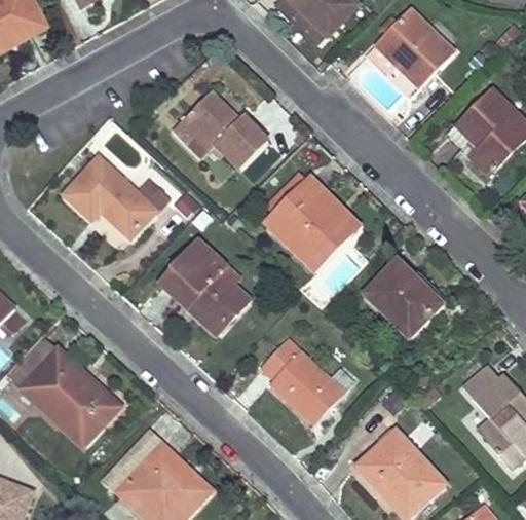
[(0,0),(0,37),(15,29),(21,38),(42,26),(28,0),(0,0)]
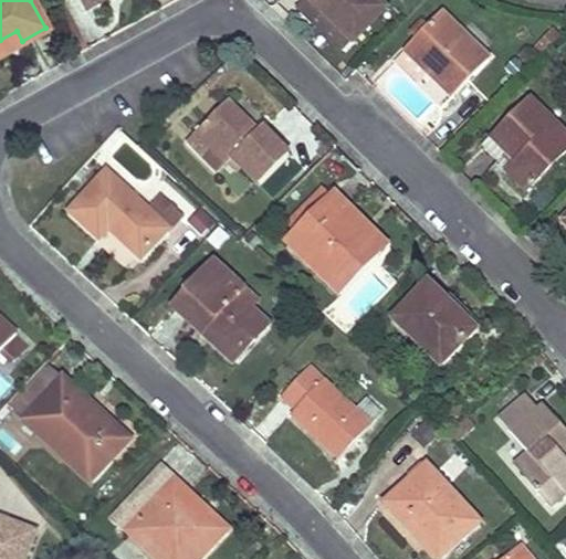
[(297,0),(296,1),(343,46),(354,37),(316,0),(297,0)]
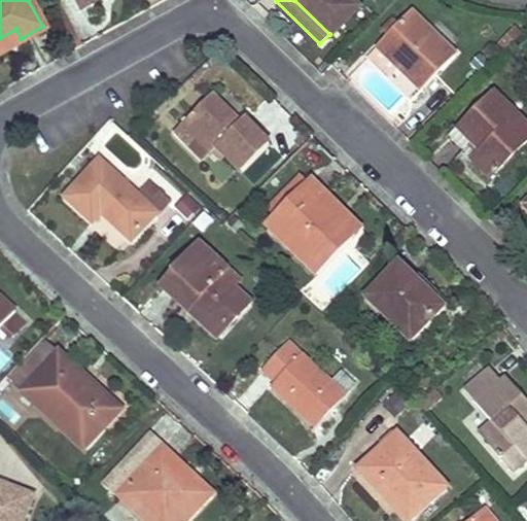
[(294,0),(329,34),(360,1),(359,0),(294,0)]
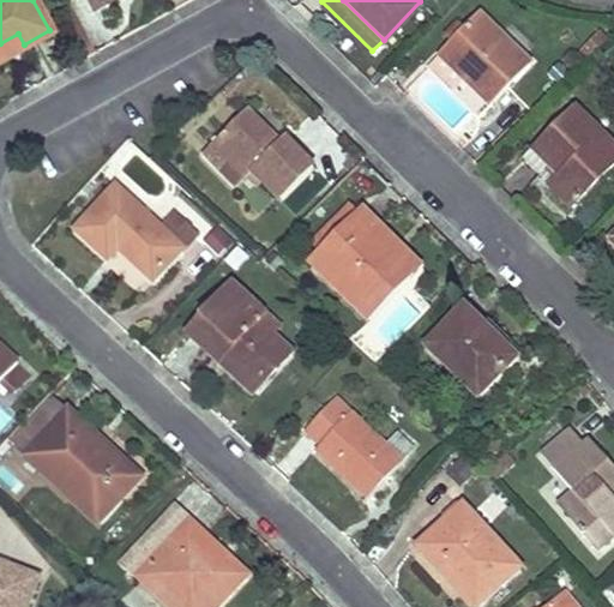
[(481,8),(441,49),(492,97),(530,58),(481,8)]
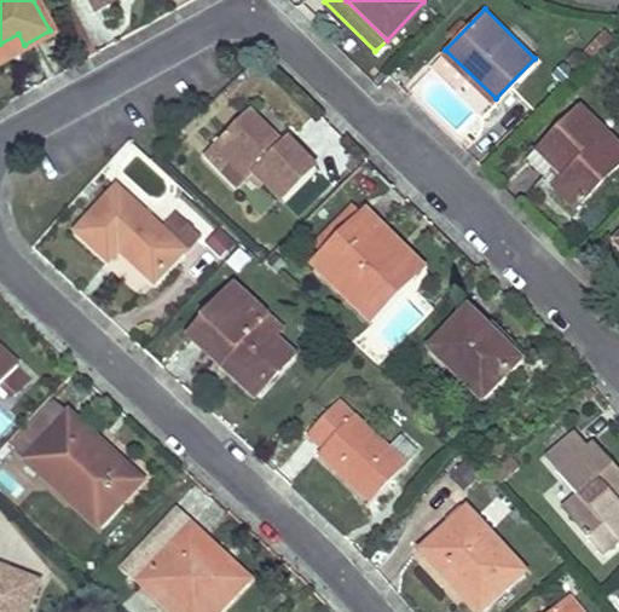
[(612,33),(605,27),(586,45),(594,52),(612,33)]
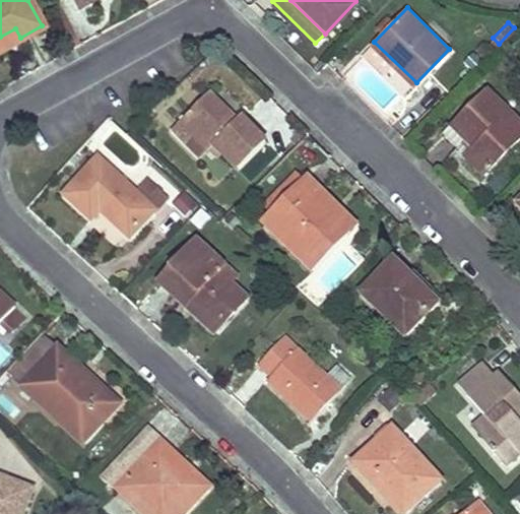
[(15,28),(0,37),(0,48),(20,38),(15,28)]
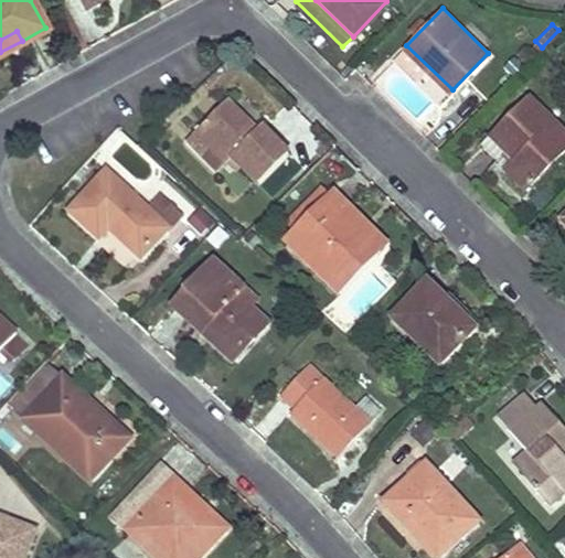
[(529,186),(564,149),(564,127),(530,92),(491,130),(515,154),(505,164),(529,186)]
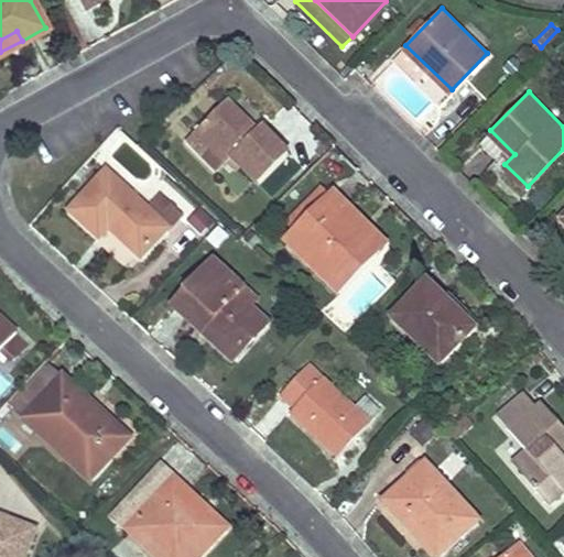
[(290,149),(262,121),(257,126),(227,96),(196,127),(226,157),(235,166),(241,160),(259,178),(290,149)]
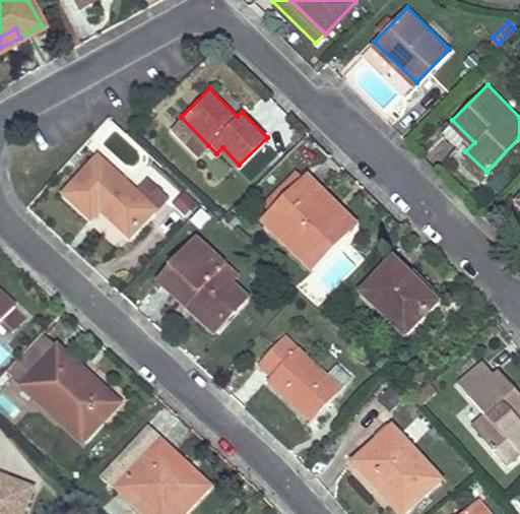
[(208,145),(181,117),(172,125),(200,154),(208,145)]
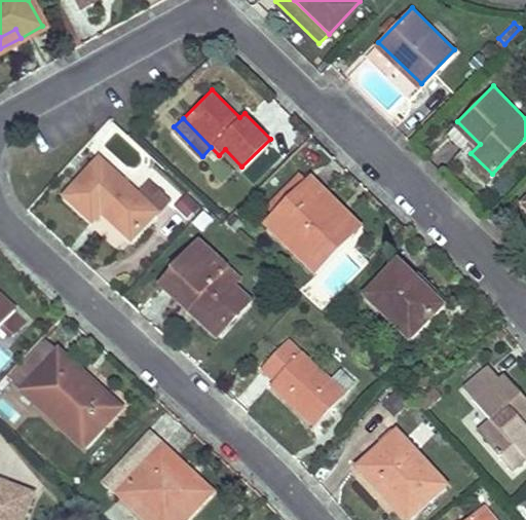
[(448,131),(471,153),(480,144),(457,121),(448,131)]
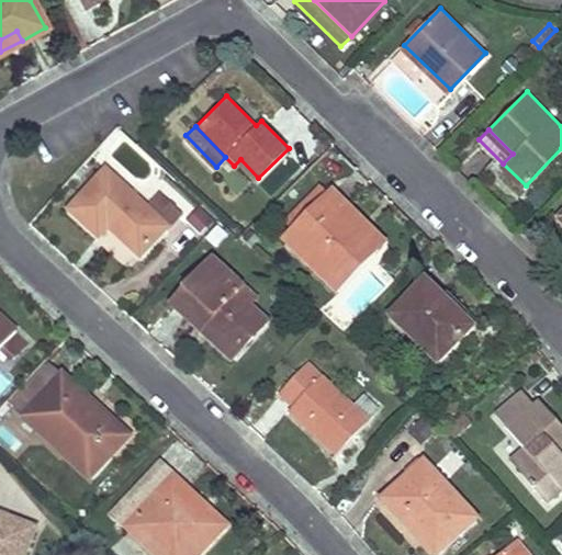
[(107,166),(70,204),(99,229),(108,219),(141,249),(166,222),(167,223),(180,210),(158,189),(146,202),(107,166)]
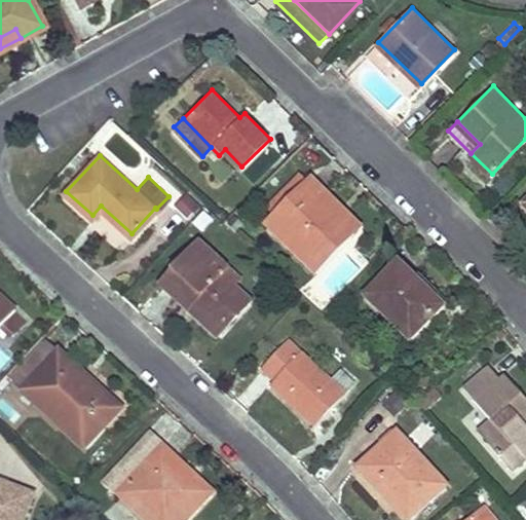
[(275,211),(266,219),(315,268),(352,231),(329,208),(337,199),(311,175),(308,177),(301,170),(268,203),(275,211)]
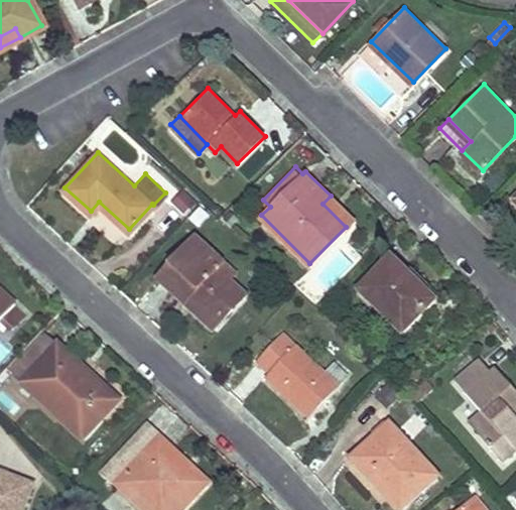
[(181,185),(170,201),(185,213),(197,198),(181,185)]
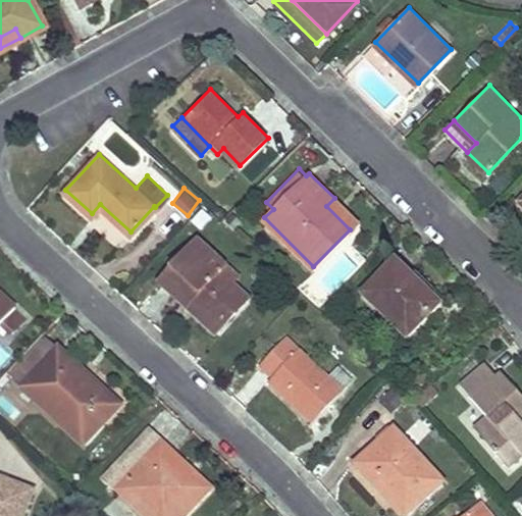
[(358,222),(334,198),(326,206),(350,229),(358,222)]
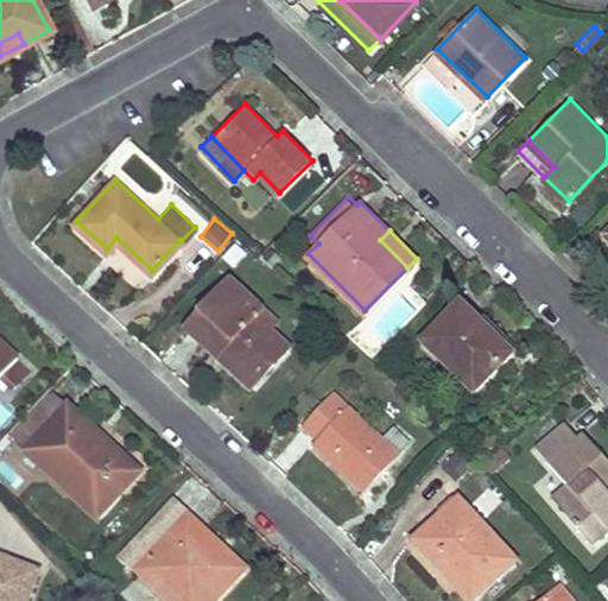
[(230,277),(188,324),(217,352),(222,348),(255,379),(290,343),(271,326),(255,311),(261,304),(230,277)]
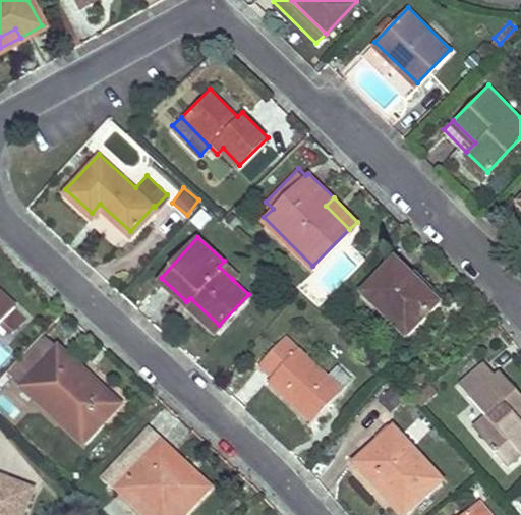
[(395,256),(363,289),(407,332),(440,299),(395,256)]
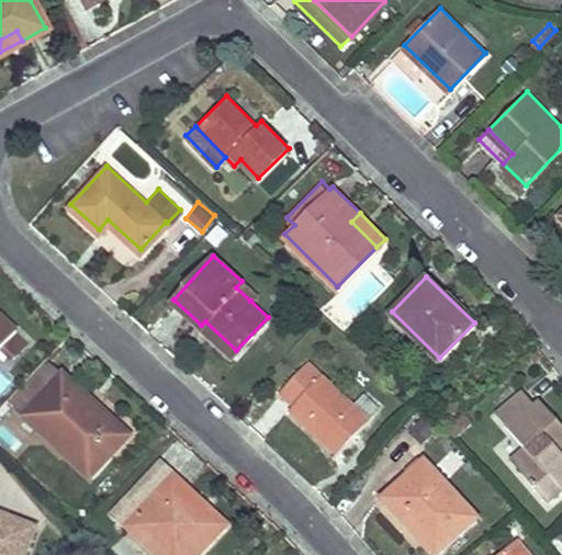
[(242,281),(236,287),(250,301),(256,294),(242,281)]
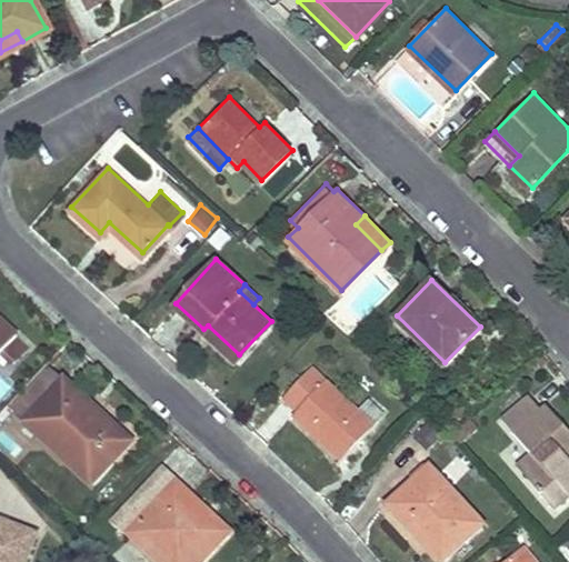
[(17,331),(0,314),(0,349),(1,348),(12,358),(27,343),(15,333),(17,331)]
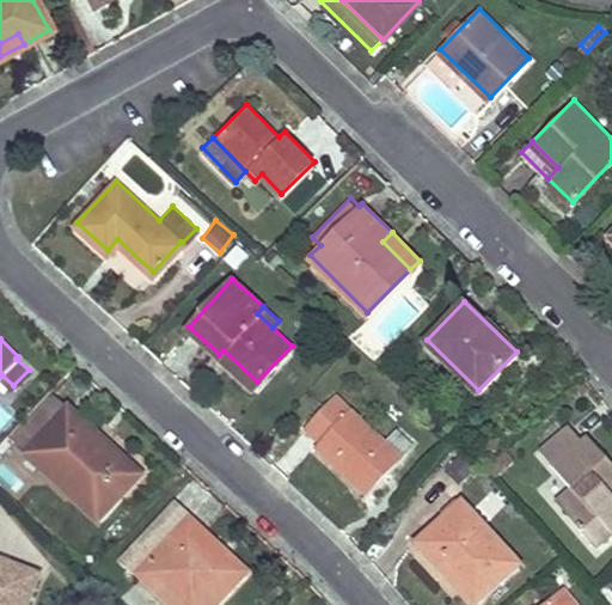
[(257,382),(224,350),(219,354),(254,386),(257,382)]
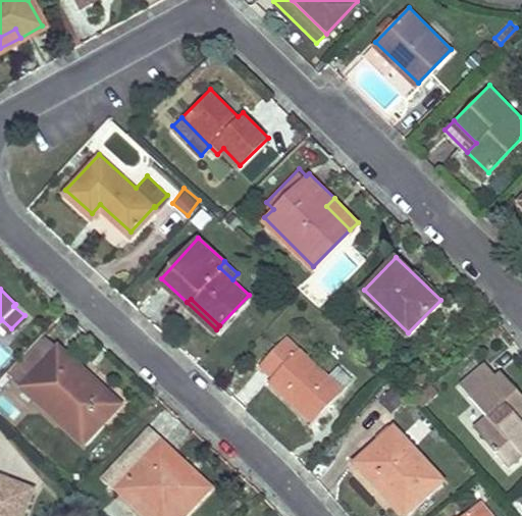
[(43,329),(7,369),(22,383),(53,349),(86,379),(92,373),(59,343),(43,329)]
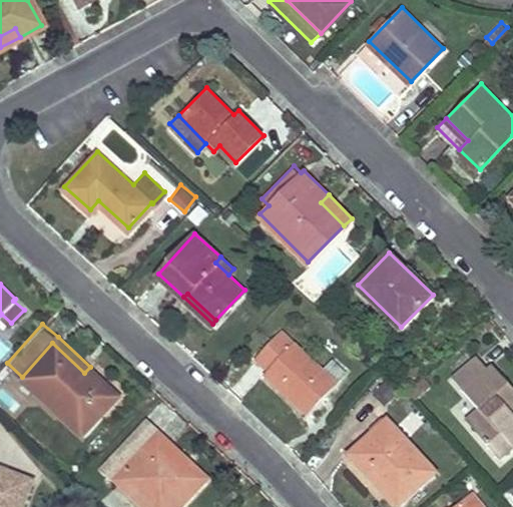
[(270,367),(266,371),(309,411),(337,381),(323,367),(294,341),(281,329),(257,355),(270,367)]
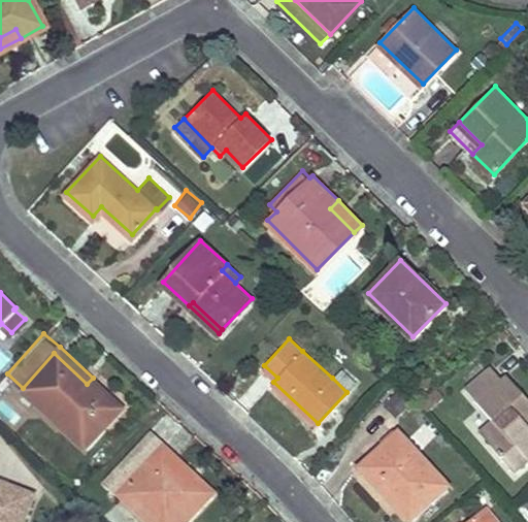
[(0,347),(0,367),(10,355),(0,347)]
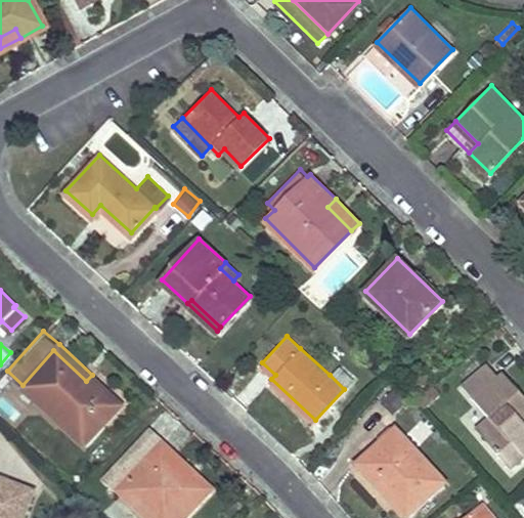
[(86,381),(53,350),(23,385),(85,442),(122,401),(92,375),(86,381)]
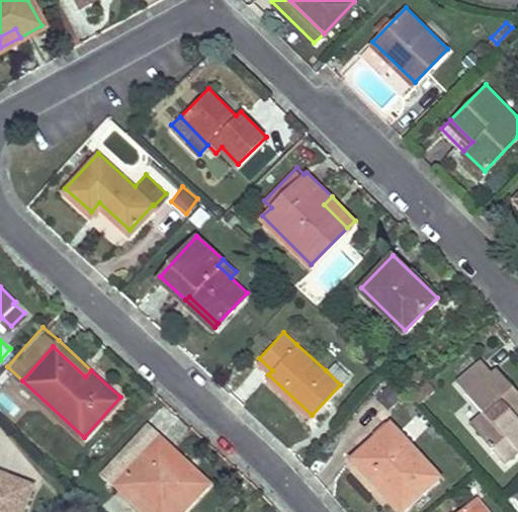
[(517,388),(499,366),(494,369),(483,357),(458,378),(486,410),(471,422),(505,460),(517,448),(517,414),(512,408),(517,403),(517,388)]
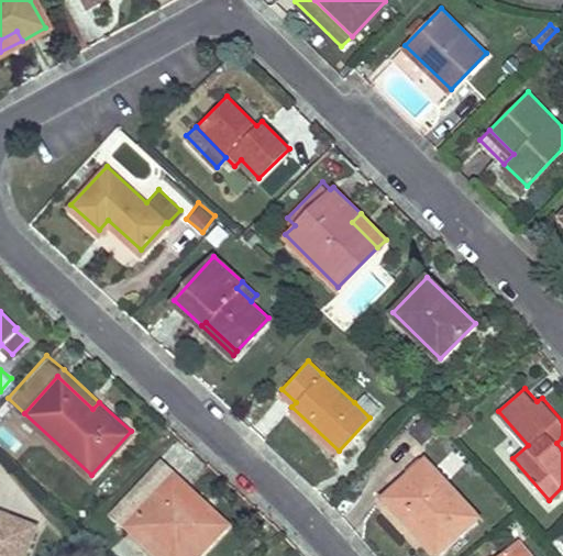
[(365,390),(354,402),(370,418),(381,406),(365,390)]
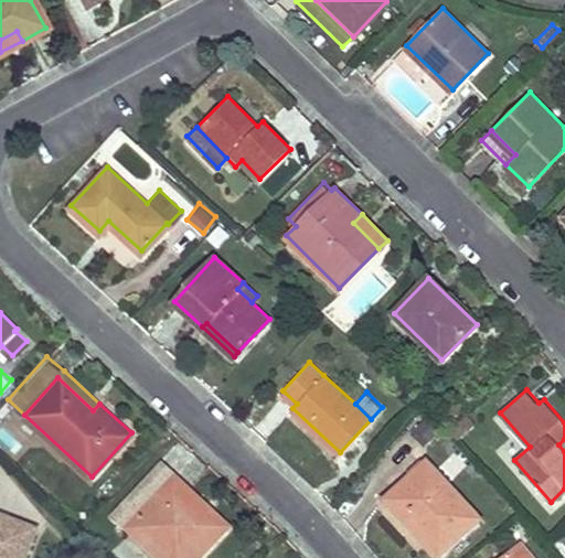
[(466,411),(450,425),(459,435),(473,421),(466,411)]
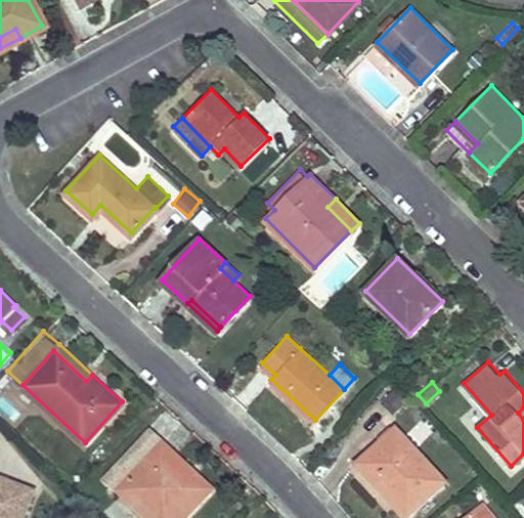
[(459,409),(468,396),(452,385),(443,399),(459,409)]
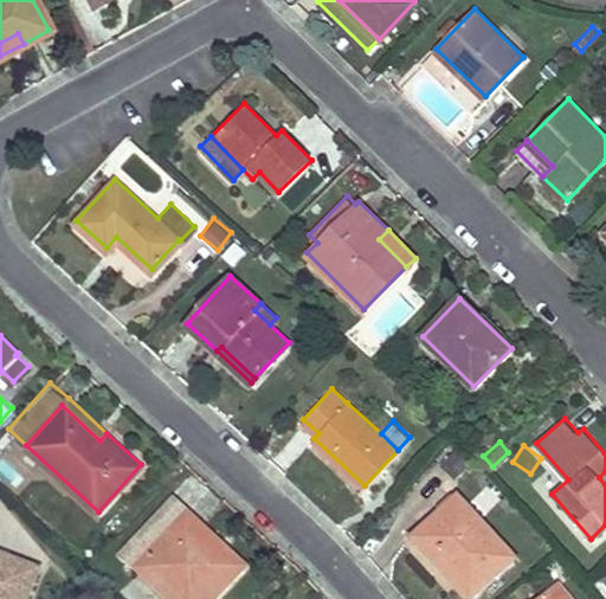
[(457,493),(413,533),(470,594),(514,553),(457,493)]
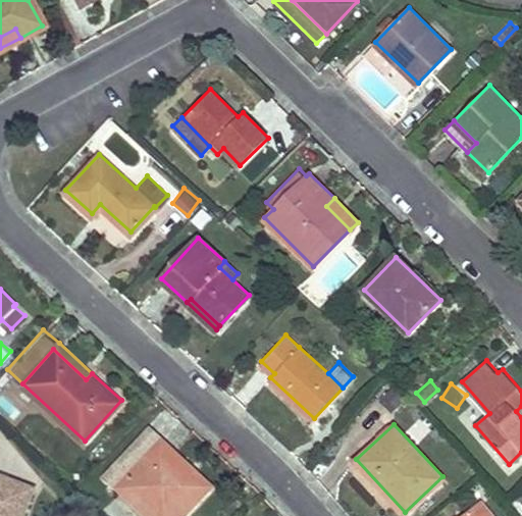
[(105,473),(118,485),(151,515),(179,515),(202,493),(178,470),(187,461),(162,437),(149,425),(105,473)]
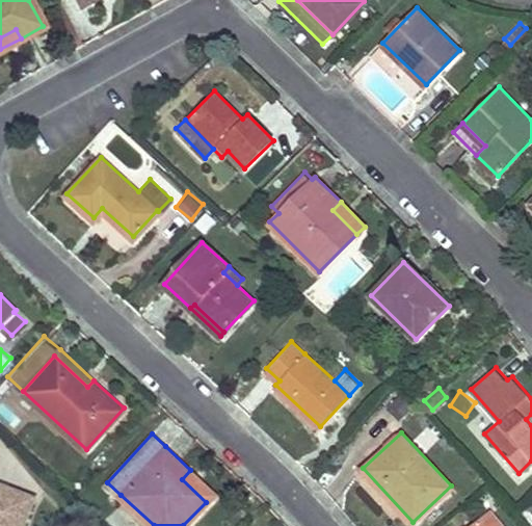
[(215,493),(190,470),(182,479),(206,502),(215,493)]
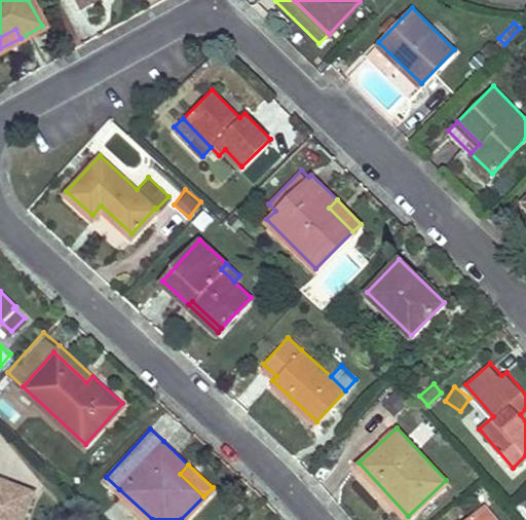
[(0,519),(21,519),(34,489),(0,475),(0,519)]
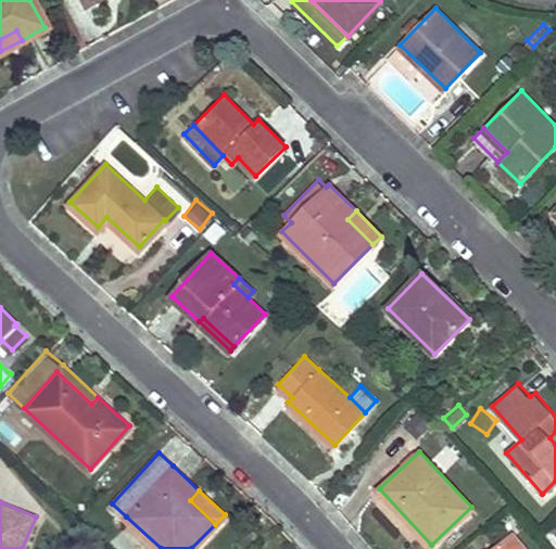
[(529,548),(513,531),(498,543),(504,548),(529,548)]
